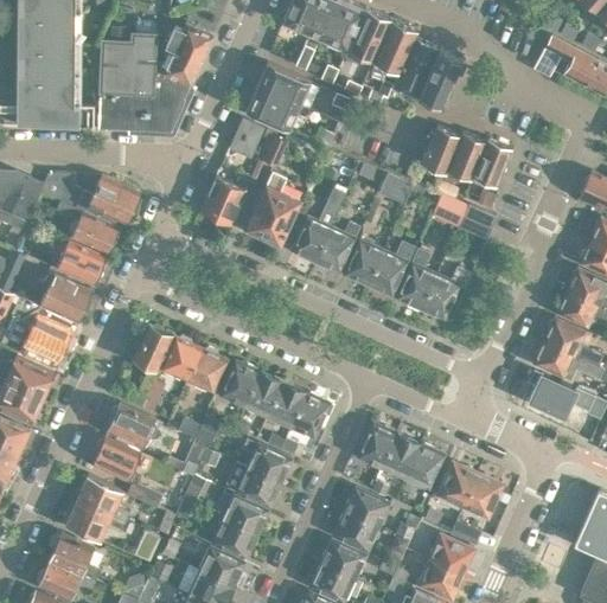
[(23,0),(21,127),(93,129),(94,76),(74,76),(74,0),(23,0)]
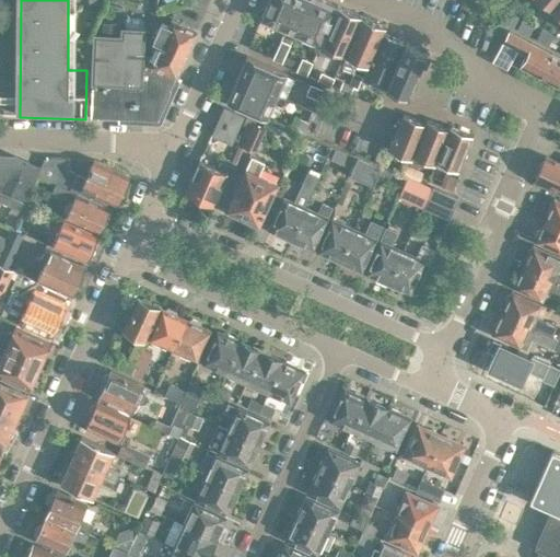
[(268,0),(259,22),(294,36),(308,0),(268,0)]
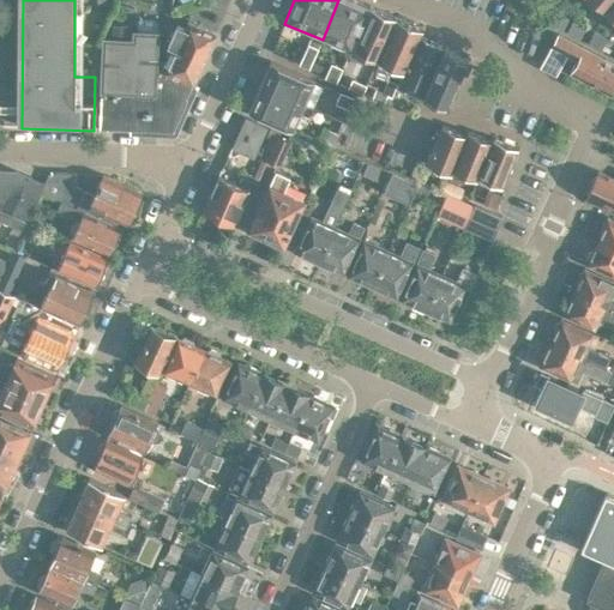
[(338,0),(323,40),(349,50),(367,7),(349,0),(338,0)]
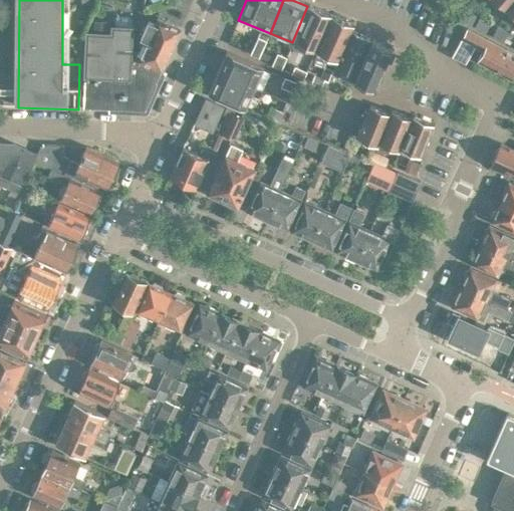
[(492,0),(505,10),(513,0),(492,0)]
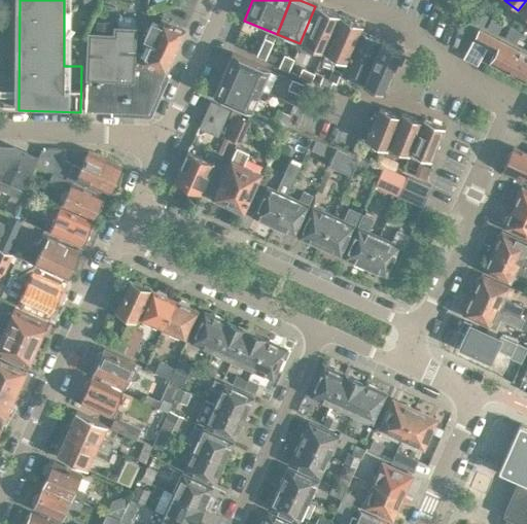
[(526,0),(518,10),(526,19),(526,0)]
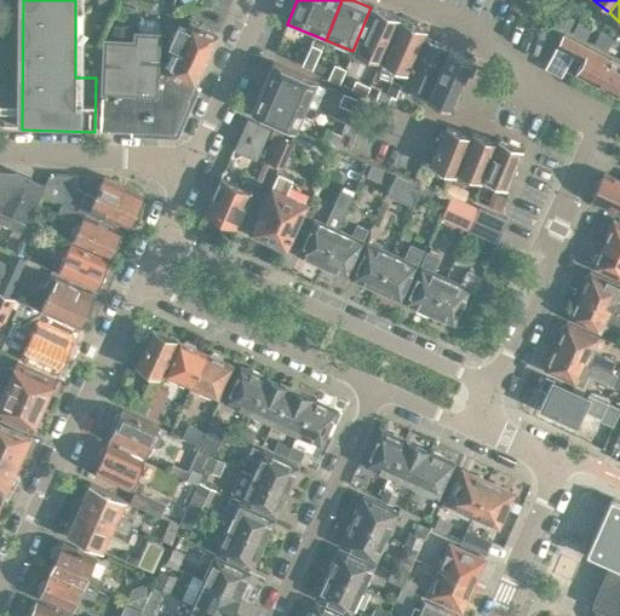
[(352,51),(379,63),(399,19),(371,7),(352,51)]
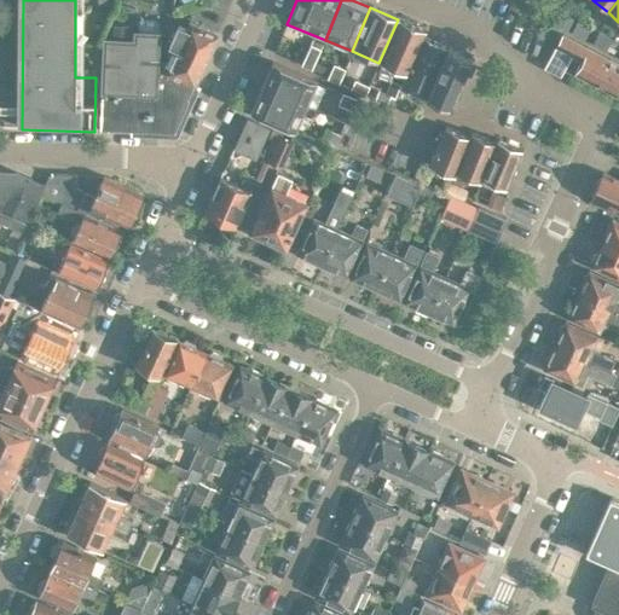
[(554,25),(567,33),(572,22),(559,15),(554,25)]
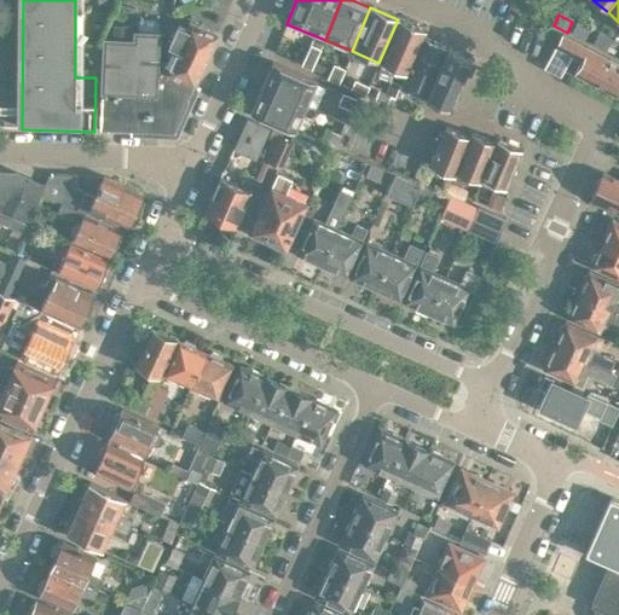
[(379,63),(405,75),(421,38),(423,39),(426,32),(398,19),(379,63)]
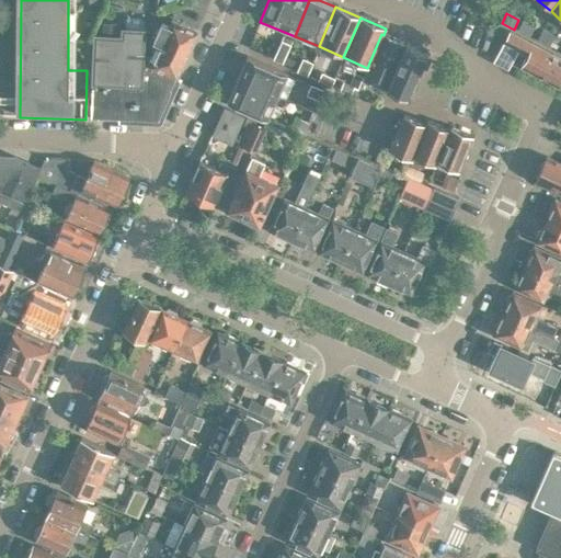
[(95,40),(93,86),(92,86),(90,120),(158,123),(171,91),(176,79),(176,80),(197,34),(171,22),(168,29),(161,25),(151,49),(150,72),(141,72),(142,33),(123,33),(123,41),(95,40)]
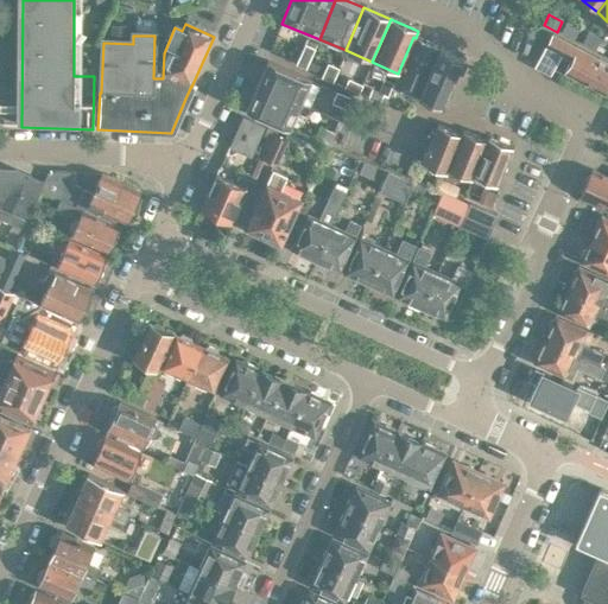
[(561,35),(574,40),(580,30),(567,24),(561,35)]
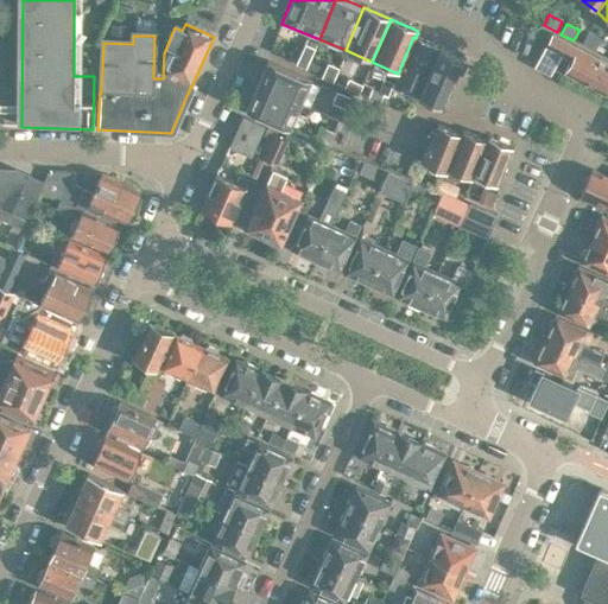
[(582,45),(594,52),(600,42),(587,35),(582,45)]
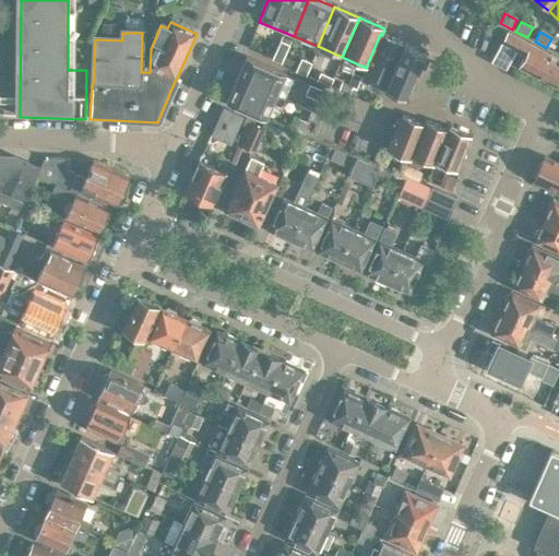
[(506,71),(515,54),(524,58),(519,68),(557,89),(558,84),(558,60),(507,33),(500,45),(491,62),(506,71)]
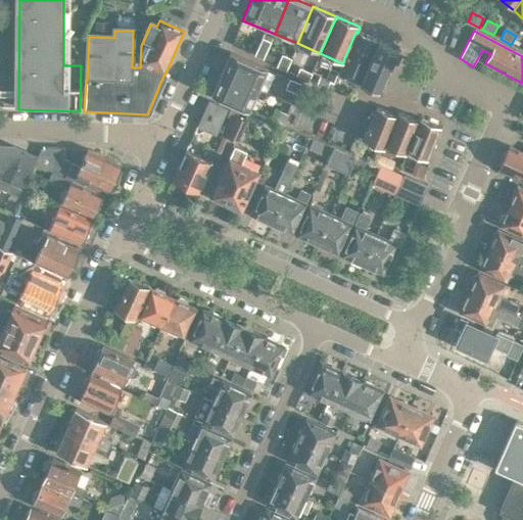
[(338,74),(360,83),(377,41),(358,33),(355,32),(342,63),(338,74)]
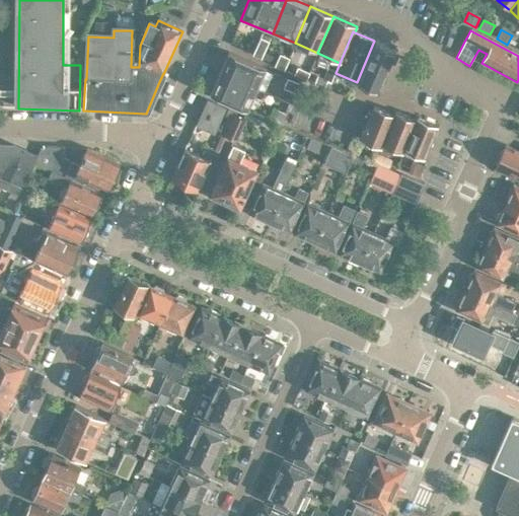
[(252,57),(262,61),(269,44),(261,40),(252,57)]
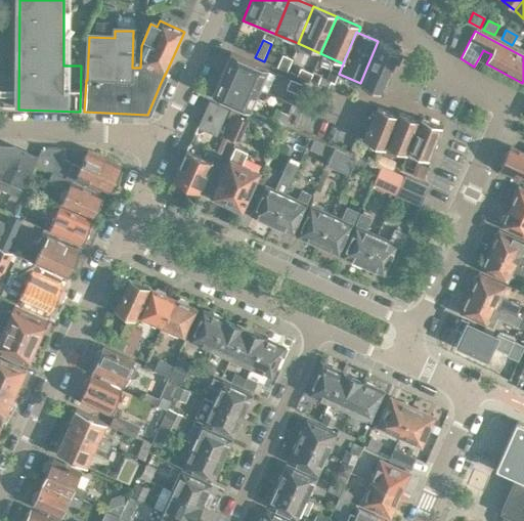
[(378,41),(360,83),(382,92),(399,50),(378,41)]
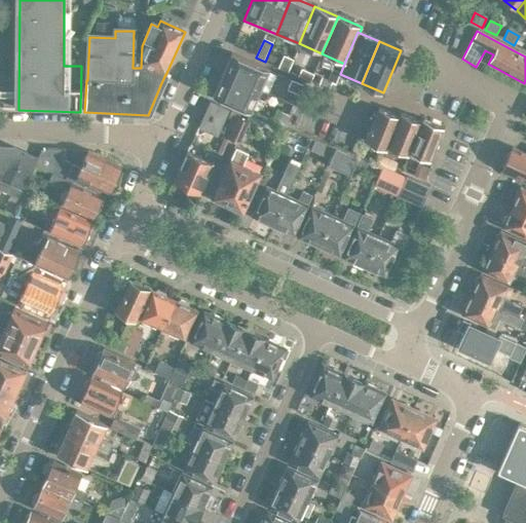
[(231,54),(222,76),(260,92),(269,71),(231,54)]
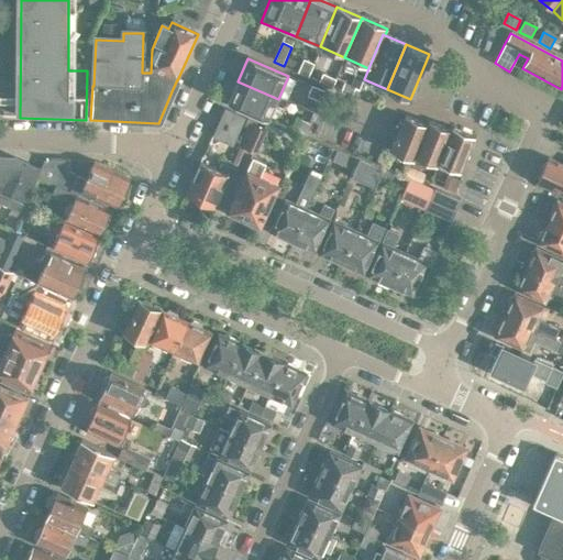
[(298,74),(308,78),(313,65),(304,61),(298,74)]
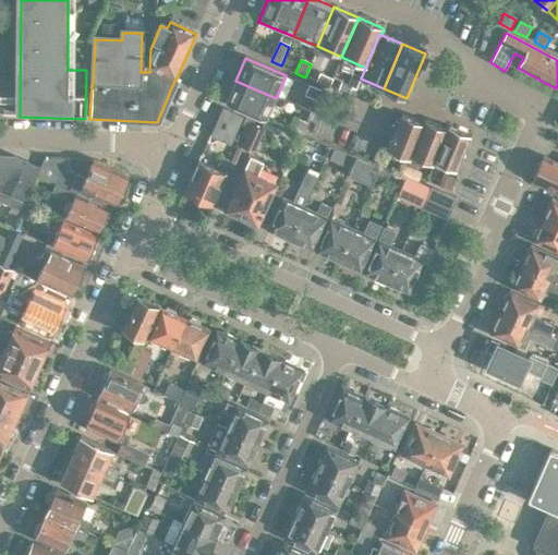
[(316,83),(329,88),(332,80),(319,74),(316,83)]
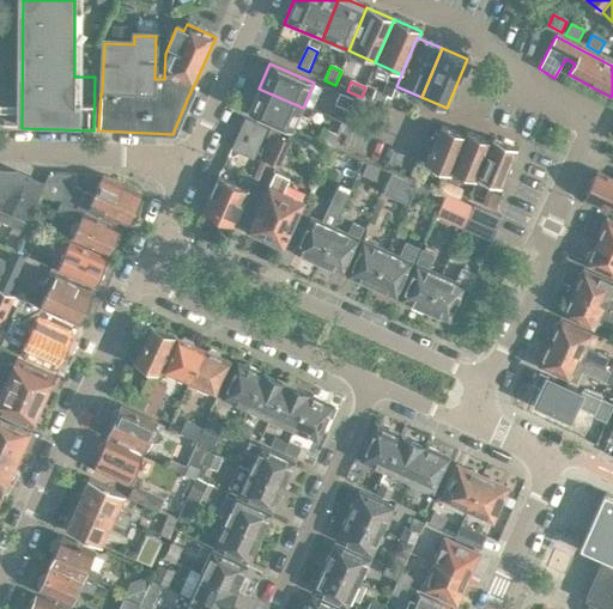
[(396,86),(388,83),(382,96),(388,98),(390,99),(396,86)]
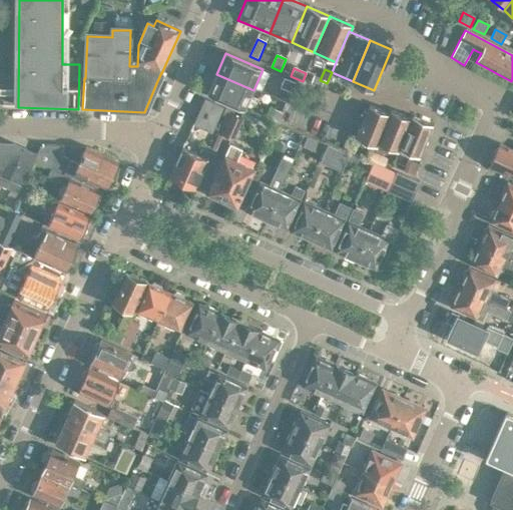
[(253,90),(216,74),(207,94),(244,110),(253,90)]
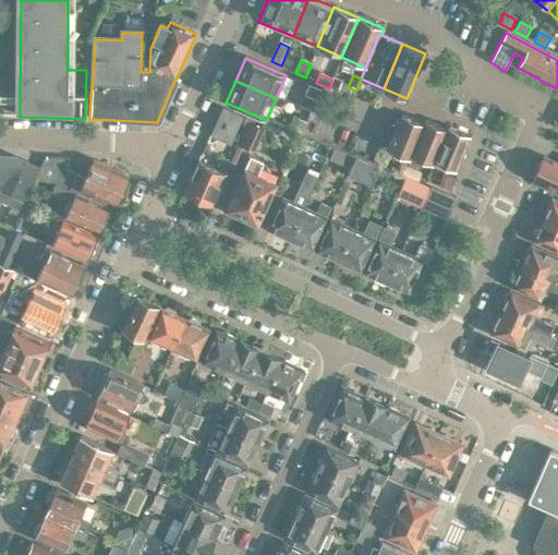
[(341,84),(338,92),(350,97),(353,89),(341,84)]
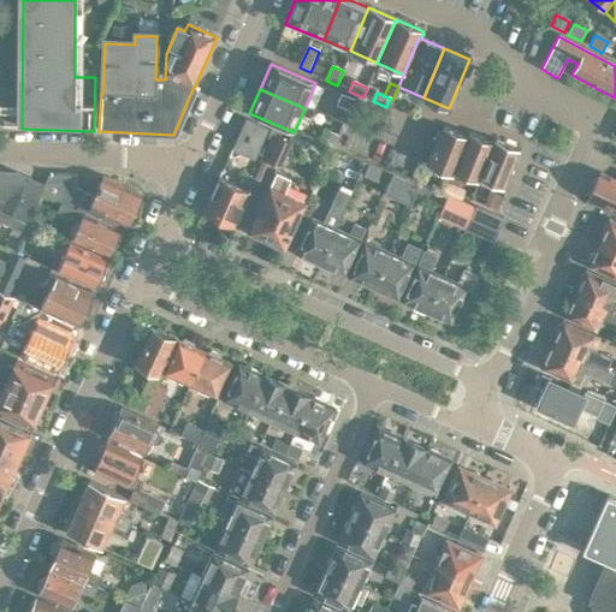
[(341,95),(336,106),(350,113),(356,101),(341,95)]
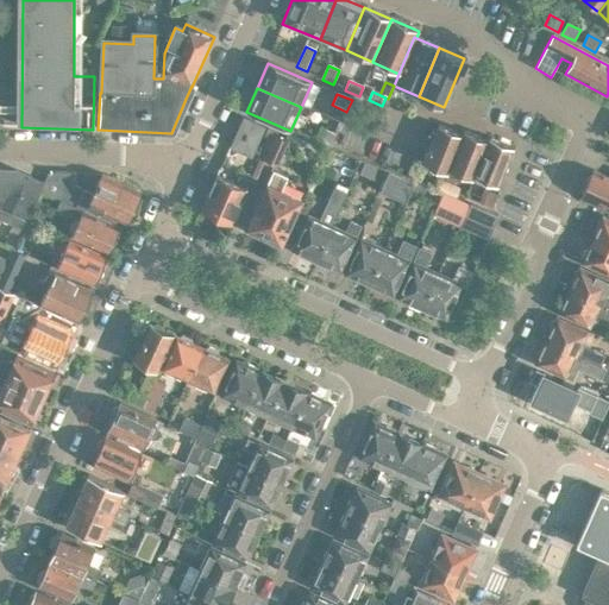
[(244,120),(232,146),(232,147),(249,155),(262,128),(244,120)]
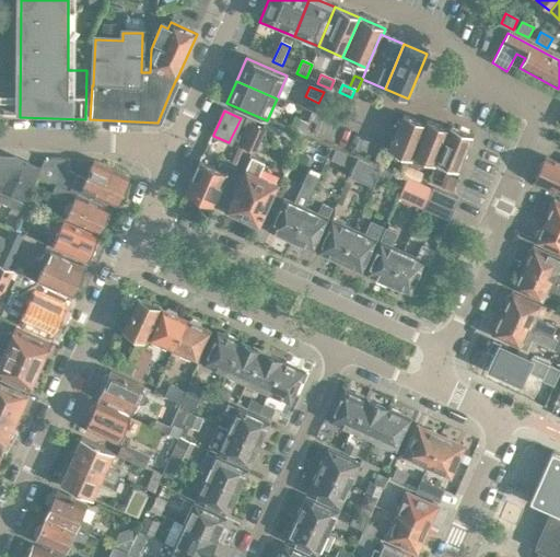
[(413,157),(413,158),(428,123),(426,122),(424,125),(403,116),(388,151),(411,160),(413,157)]
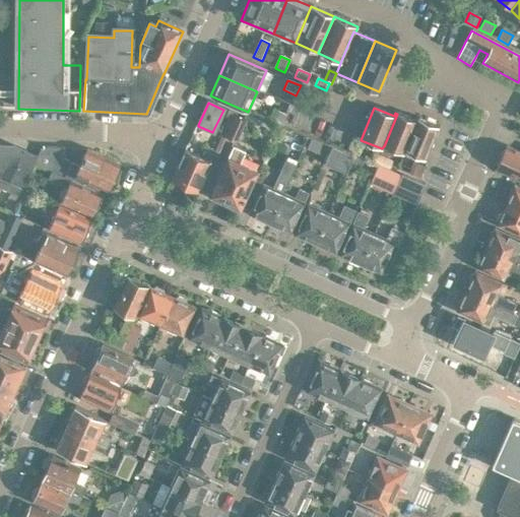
[(270,121),(282,126),(286,117),(274,111),(270,121)]
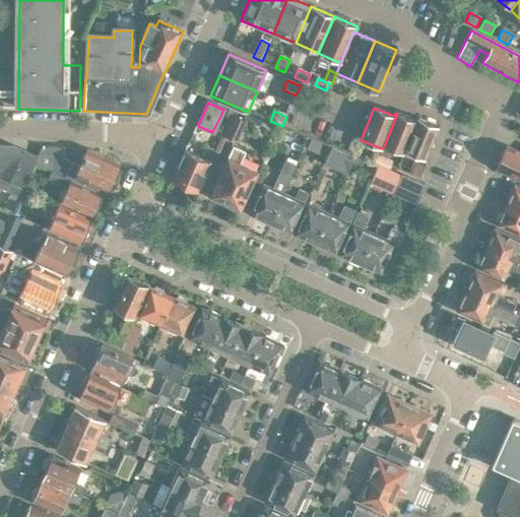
[(405,151),(418,119),(417,119),(415,121),(397,114),(384,146),(404,153),(405,151)]
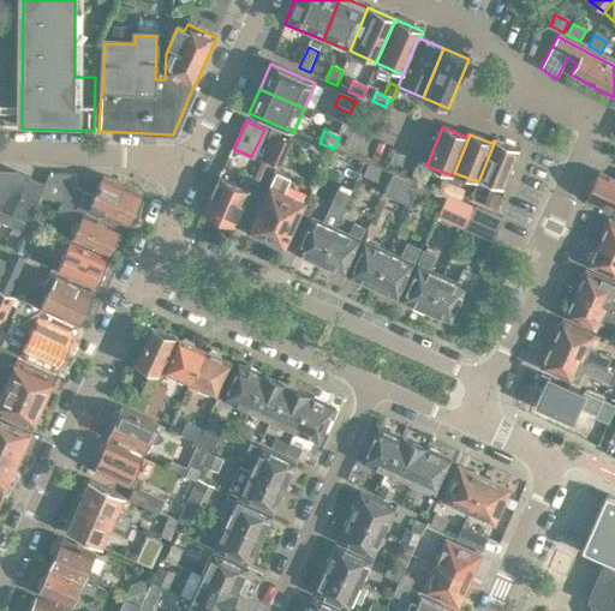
[(264,165),(279,171),(291,144),(276,137),(264,165)]
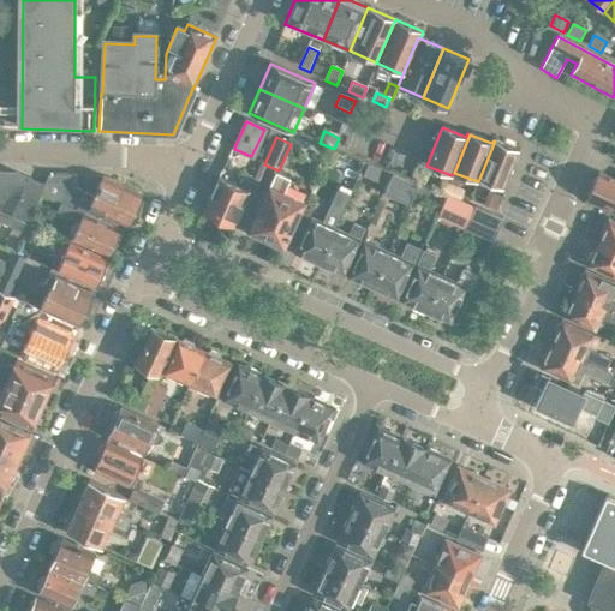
[(495,141),(479,179),(503,189),(519,150),(495,141)]
